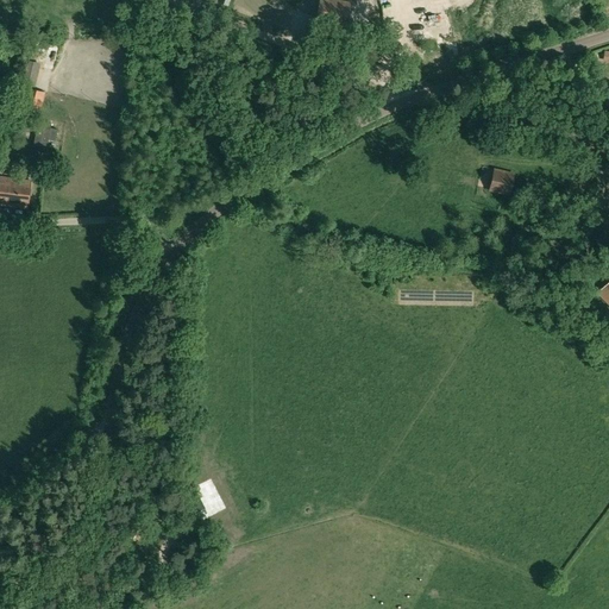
[(319,23),(345,30),(351,2),(341,0),(319,0),(314,22),(319,23)]
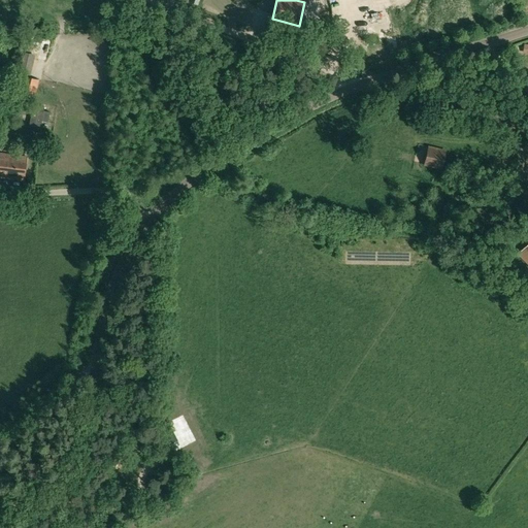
[(506,67),(513,59),(505,54),(499,62),(506,67)]
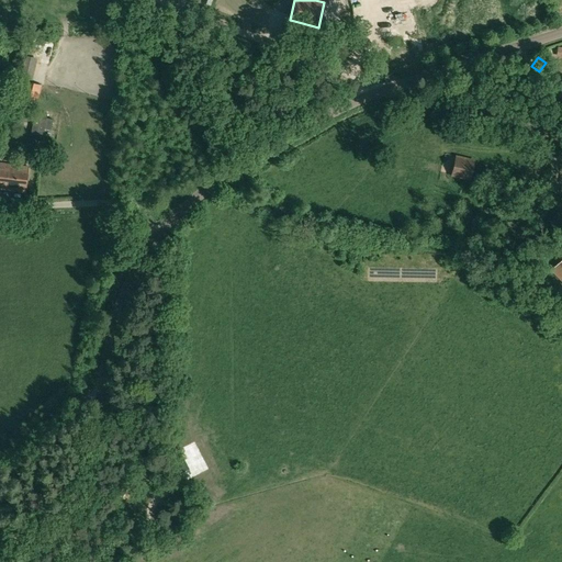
[(42,85),(25,81),(21,100),(31,103),(27,111),(33,113),(35,104),(37,104),(42,85)]
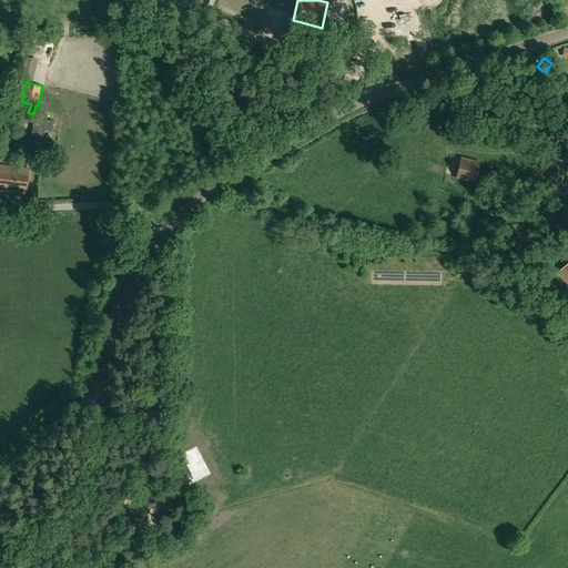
[(42,113),(38,135),(44,137),(46,130),(52,131),(53,121),(47,119),(48,114),(42,113)]
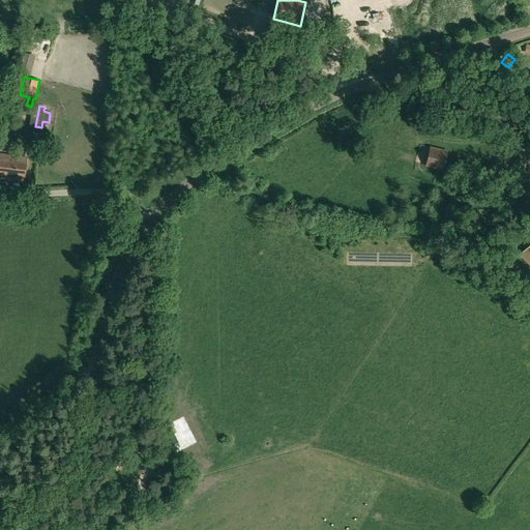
[(431,147),(425,167),(443,171),(448,151),(431,147)]
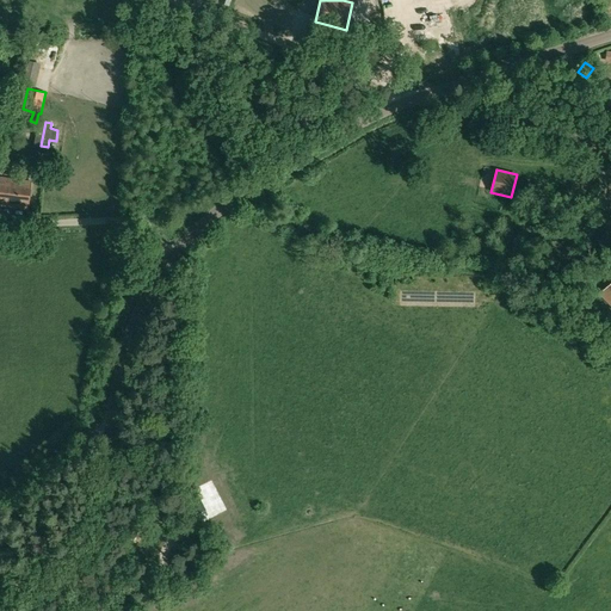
[(0,178),(0,205),(28,209),(31,183),(0,178)]
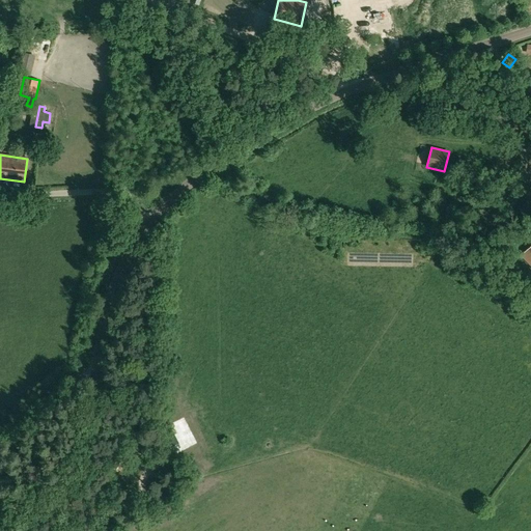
[(530,245),(521,255),(530,266),(530,245)]
